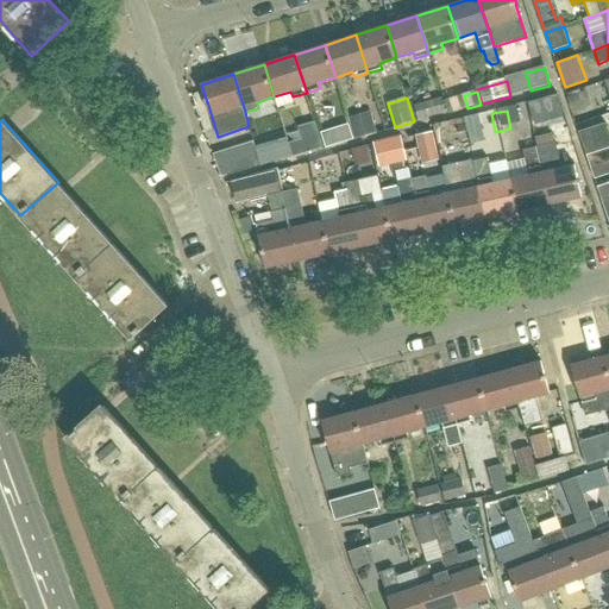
[(278,148),(302,138),(295,123),(272,132),(278,148)]
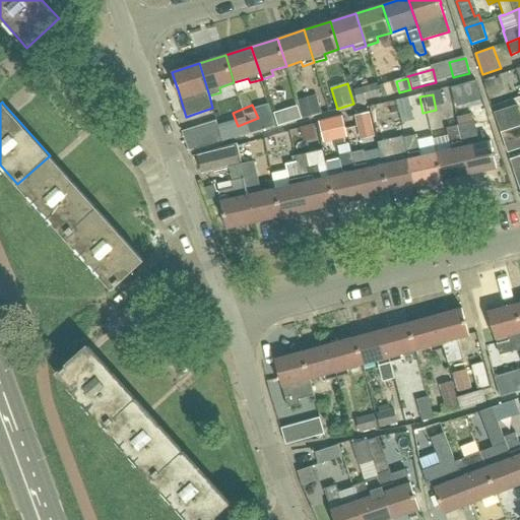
[(298,107),(285,110),(289,124),(302,121),(298,107)]
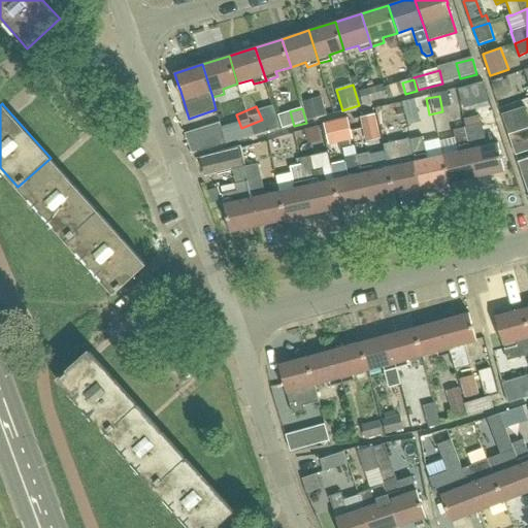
[(508,134),(520,130),(514,109),(501,113),(508,134)]
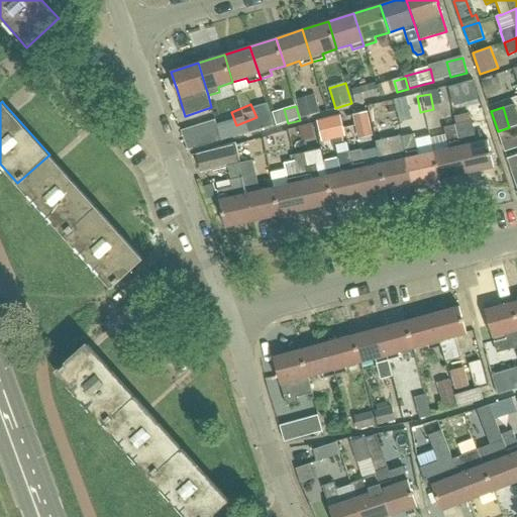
[(492,154),(491,152),(488,139),(476,142),(472,121),(455,124),(459,140),(467,174),(494,168),(491,154),(492,154)]
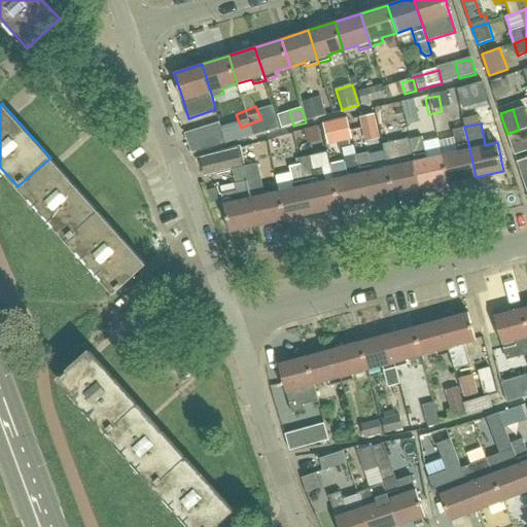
[(457,151),(442,154),(448,183),(476,177),(468,143),(464,127),(453,130),(456,146),(457,151)]
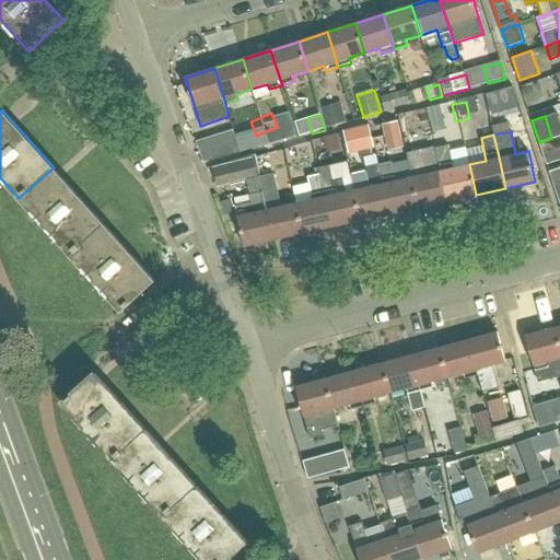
[(539,142),(547,164),(559,160),(551,138),(539,142)]
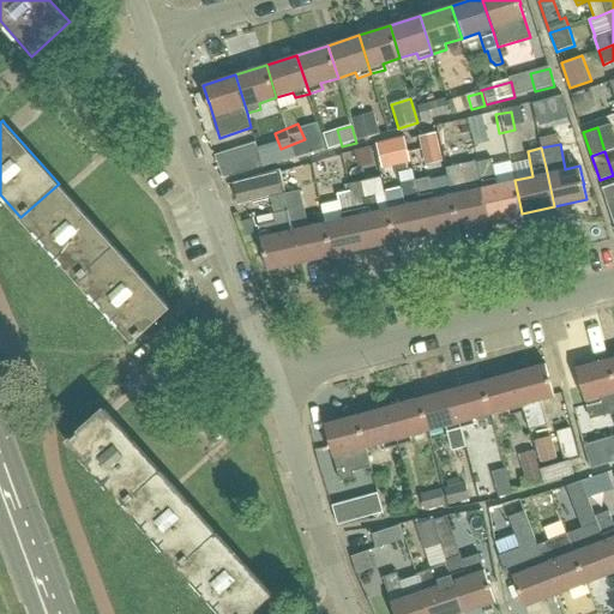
[(492,158),(477,162),(491,221),(522,214),(515,180),(498,184),(497,178),(492,158)]
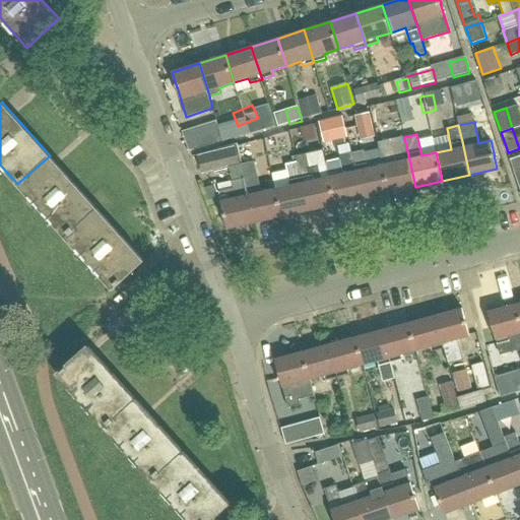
[(397,161),(382,165),(388,193),(415,187),(404,137),(393,140),(397,161)]
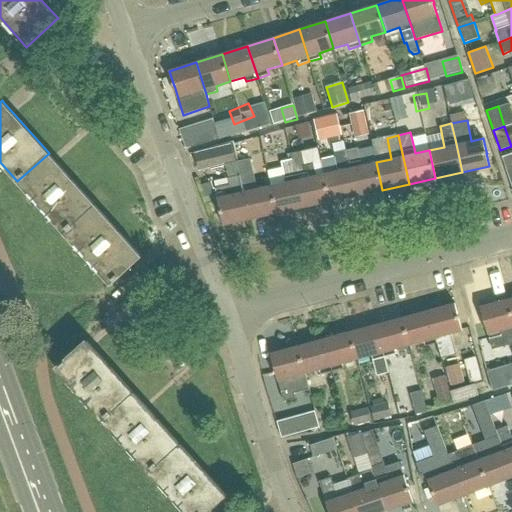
[(199,171),(236,163),(232,145),(196,154),(199,171)]
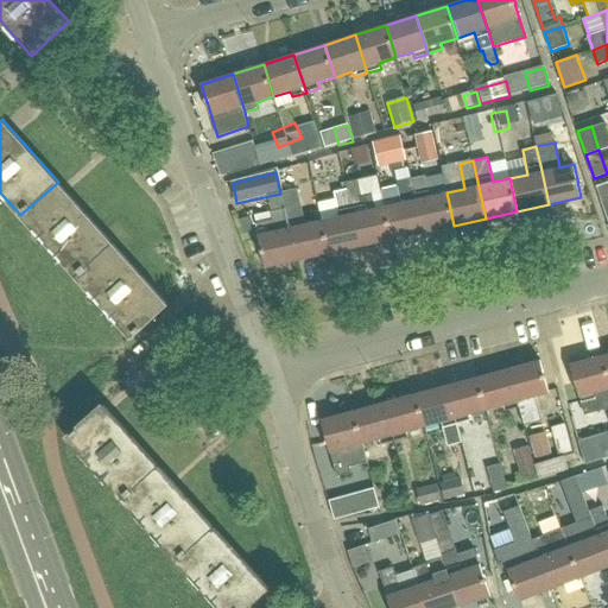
[(454,226),(447,192),(430,196),(425,176),(411,179),(423,233),(454,226)]
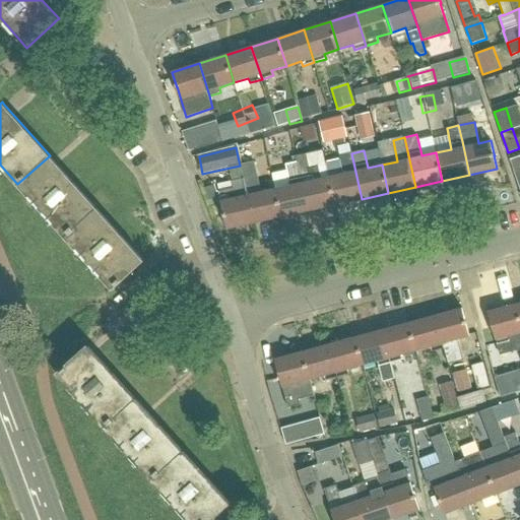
[(298,161),(302,178),(301,178),(308,211),(334,205),(328,177),(321,179),(318,166),(310,168),(307,153),(297,156),(298,161)]
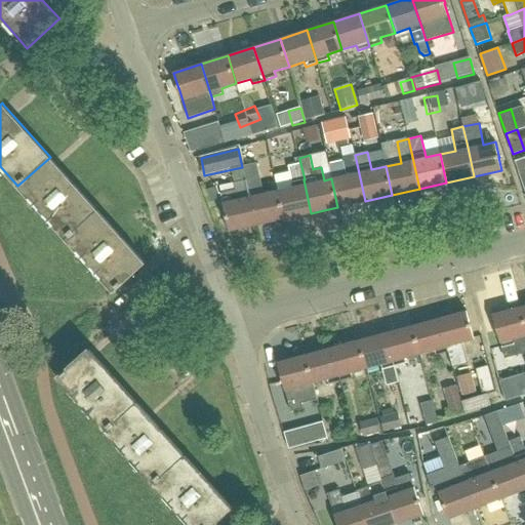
[(348,174),(331,178),(337,207),(365,201),(355,155),(342,157),(348,174)]
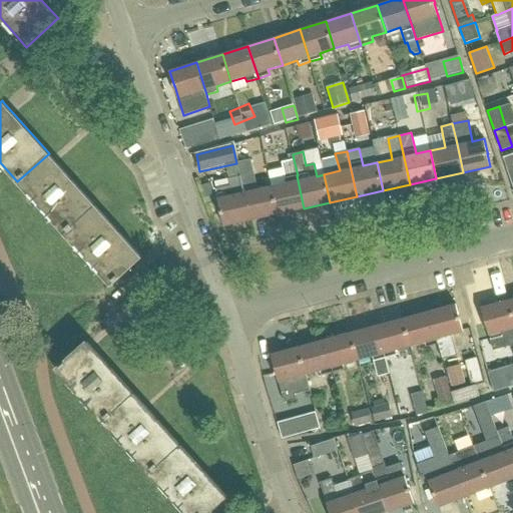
[(64,233),(96,205),(57,162),(52,156),(49,153),(17,181),(64,233)]
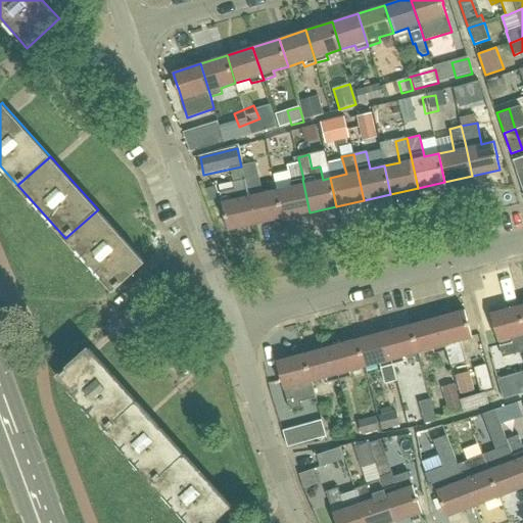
[(521,183),(522,182),(522,156),(513,160),(521,183)]
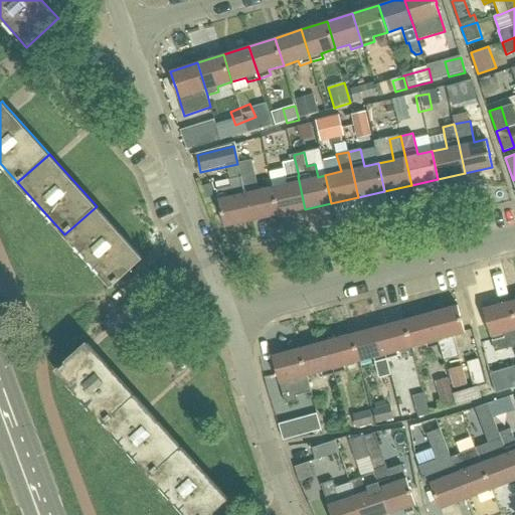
[(242,177),(241,177),(251,220),(279,214),(272,187),(259,190),(252,160),(239,163),(242,177)]
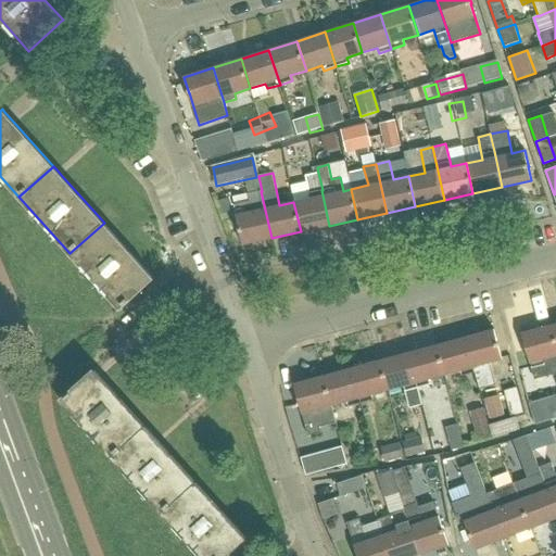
[(311,198),(293,202),(301,231),(329,226),(321,190),(323,190),(318,173),(305,175),(310,192),(311,198)]
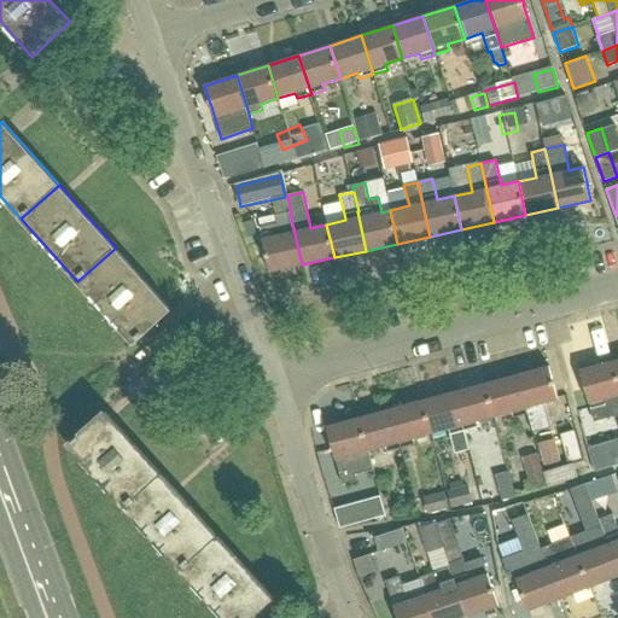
[(269,272),(302,264),(290,213),(277,216),(279,223),(261,227),(266,254),(266,257),(267,257),(269,272)]
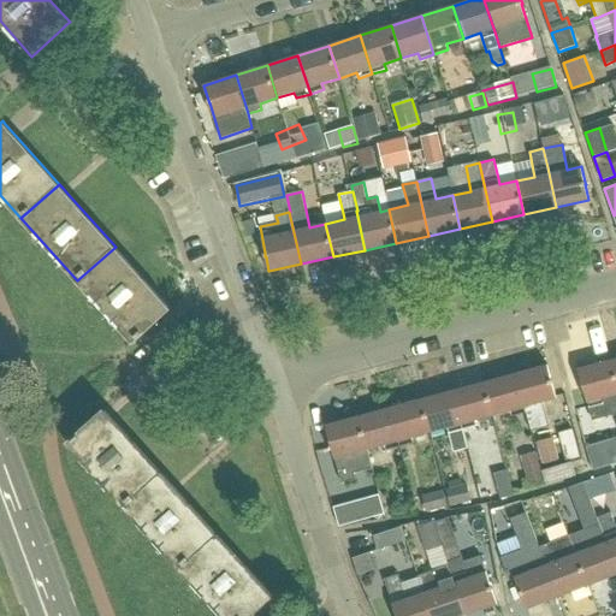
[(116,247),(77,280),(134,344),(161,318),(172,309),(171,308),(116,247)]
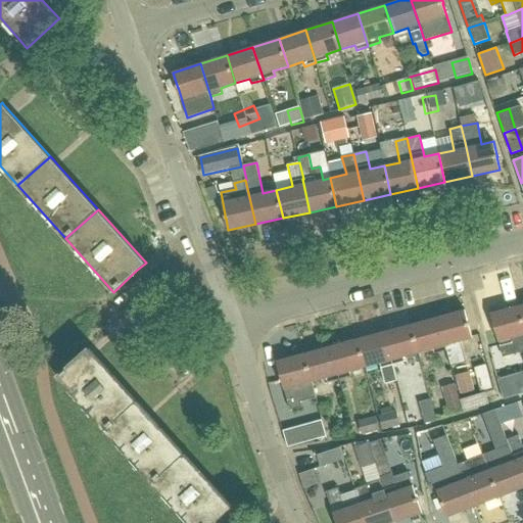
[(503,358),(522,351),(522,322),(519,305),(491,313),(503,358)]
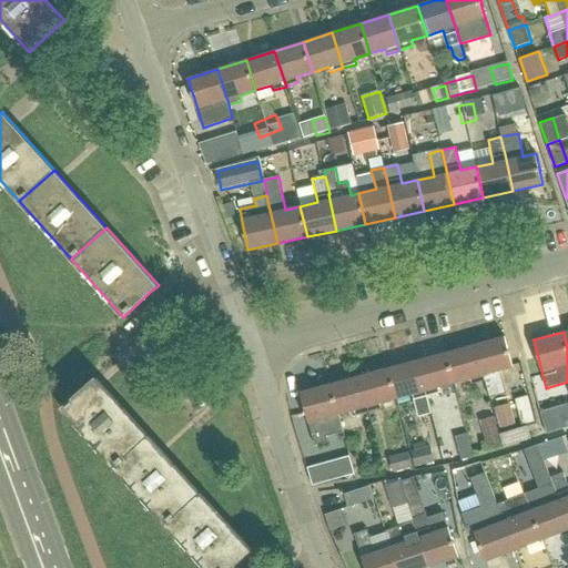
[(508,350),(505,336),(475,344),(485,381),(489,398),(506,394),(500,371),(513,367),(509,353),(509,350),(508,350)]
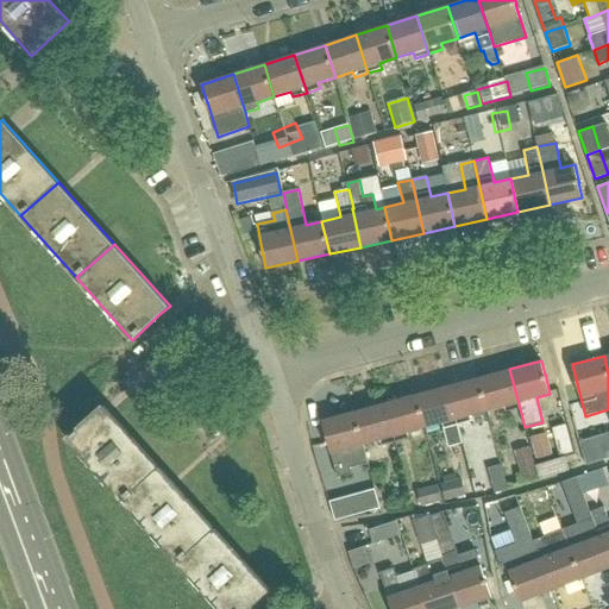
[(478,378),(487,410),(504,406),(506,412),(520,408),(509,369),(478,378)]
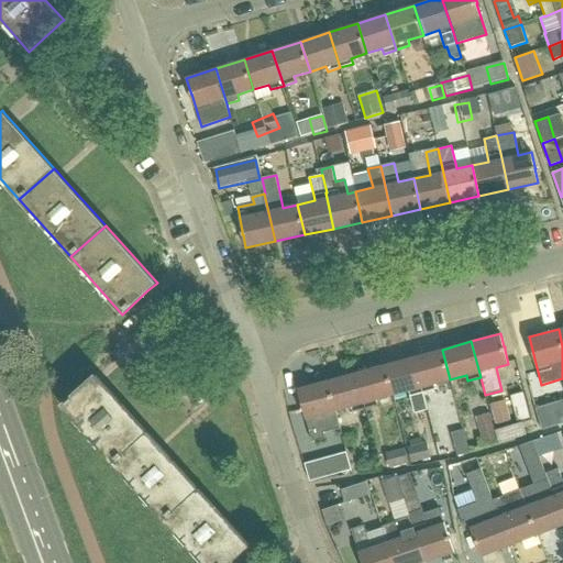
[(434,384),(450,379),(442,350),(414,357),(423,393),(435,389),(434,384)]
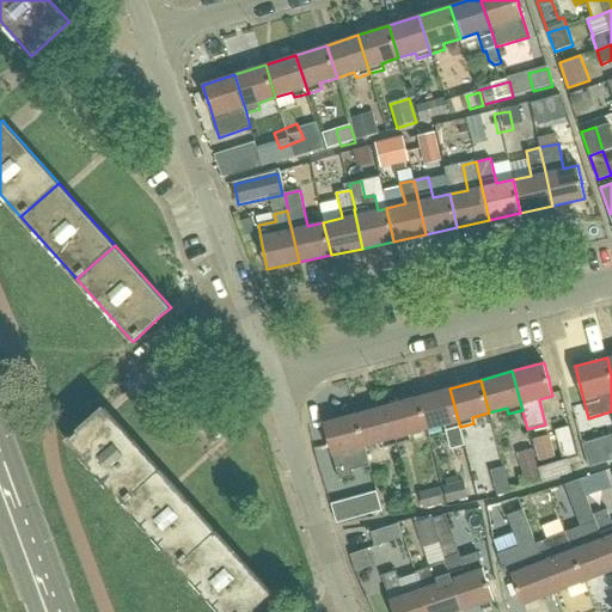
[(464,446),(460,427),(450,389),(418,397),(427,429),(445,424),(446,430),(450,450),(464,446)]
